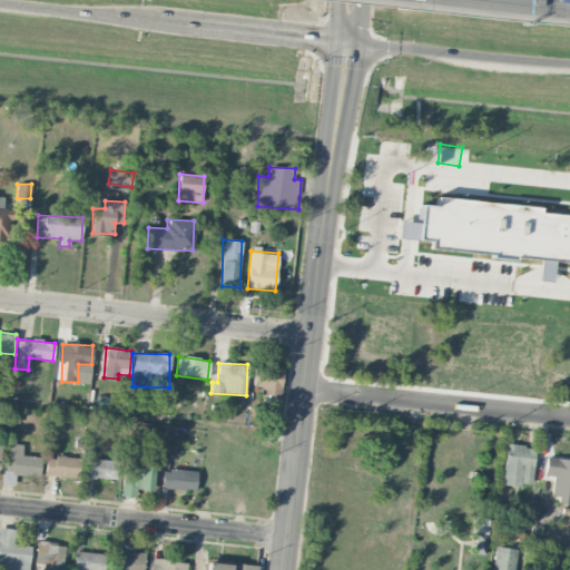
[(262,387),(262,395),(281,395),(282,366),(254,365),(253,387),(262,387)]
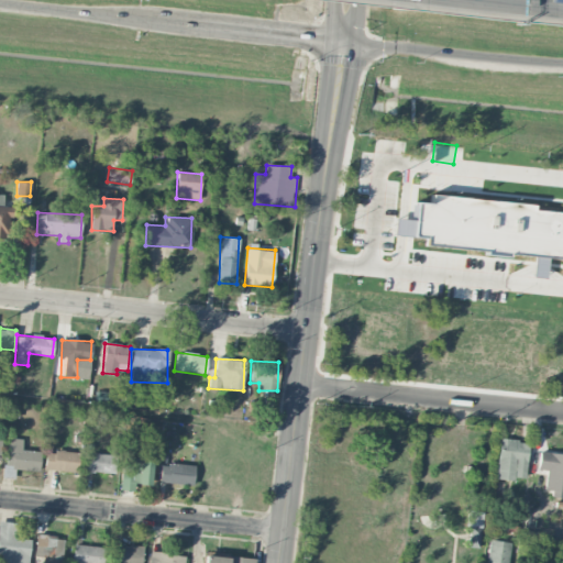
[(14,470),(39,471),(41,451),(22,450),(22,439),(7,438),(4,475),(11,475),(11,477),(14,477),(14,470)]
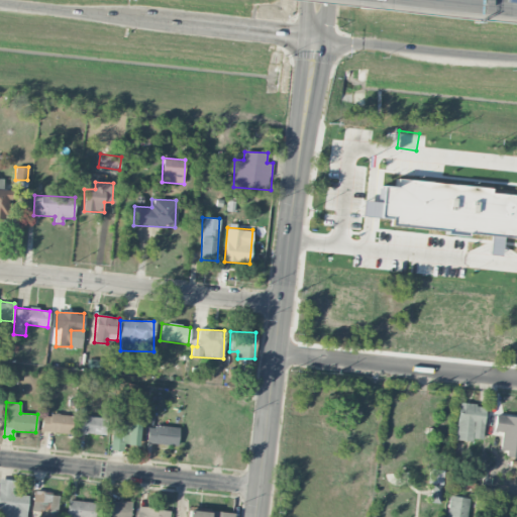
[(454,438),(481,441),(485,405),(458,403),(454,438)]
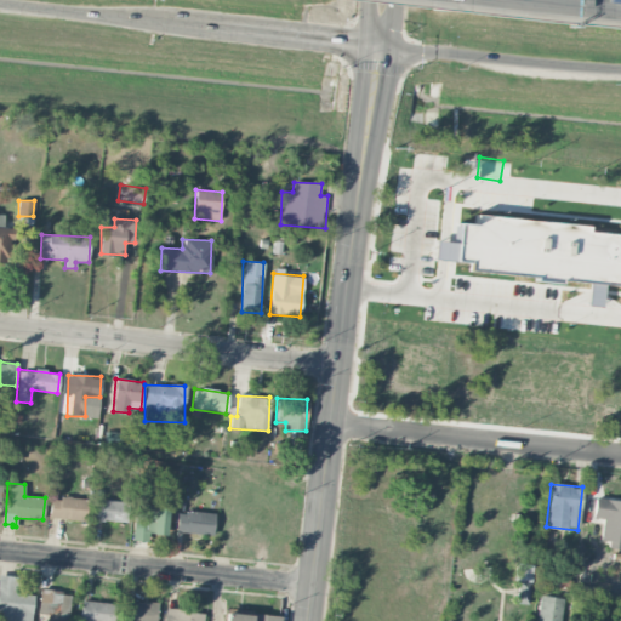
[(49,519),(86,520),(87,499),(50,497),(49,519)]
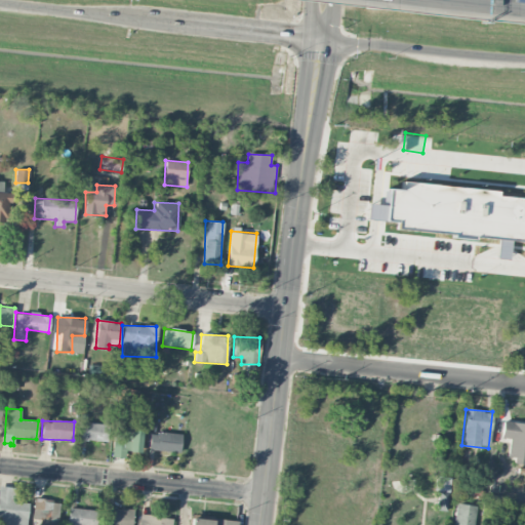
[(508,456),(514,457),(514,463),(524,465),(524,459),(524,458),(524,422),(502,421),(500,438),(509,439),(508,456)]
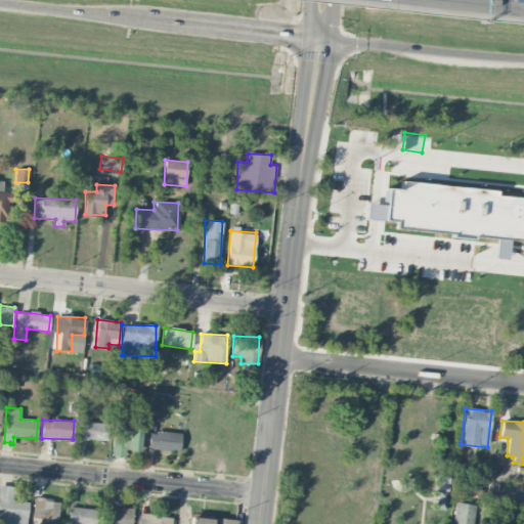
[(78,439),(102,440),(103,424),(78,423),(78,439)]
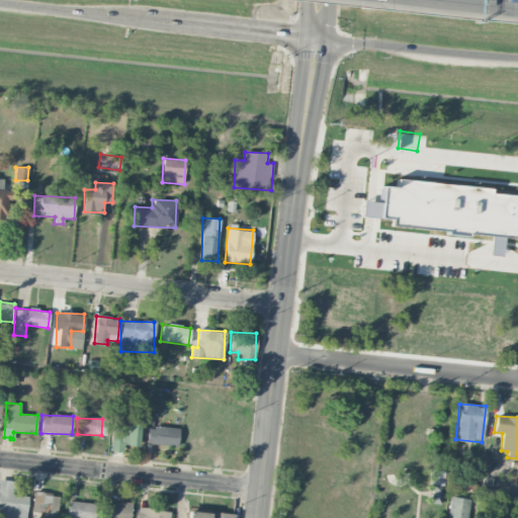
[(123,452),(123,445),(138,446),(140,423),(115,421),(114,433),(112,433),(110,450),(123,452)]
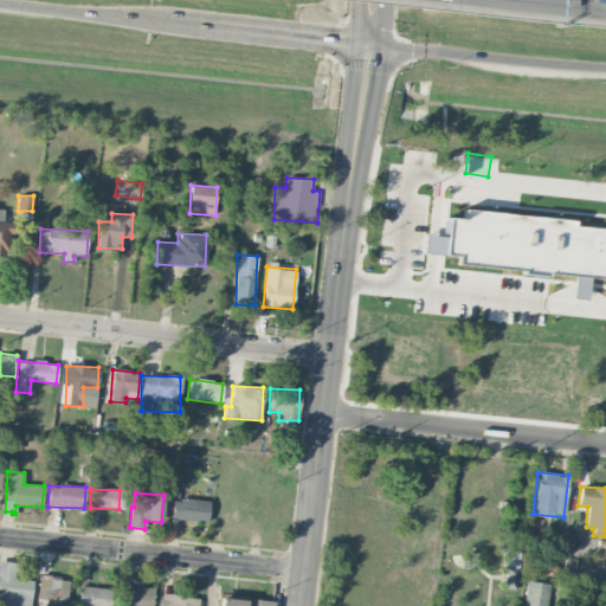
[(208,501),(173,498),(172,520),(207,521),(208,501)]
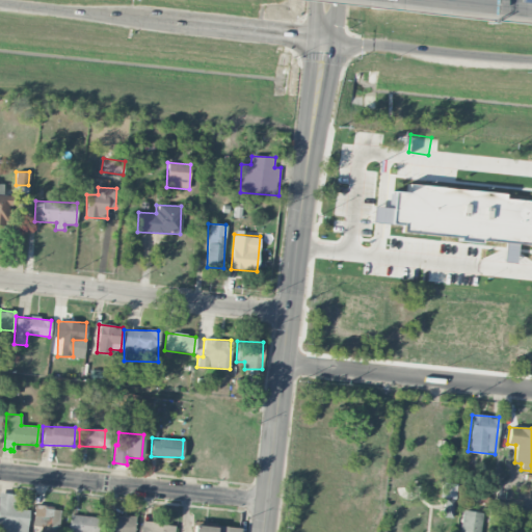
[(453,517),(454,483),(443,483),(442,516),(453,517)]
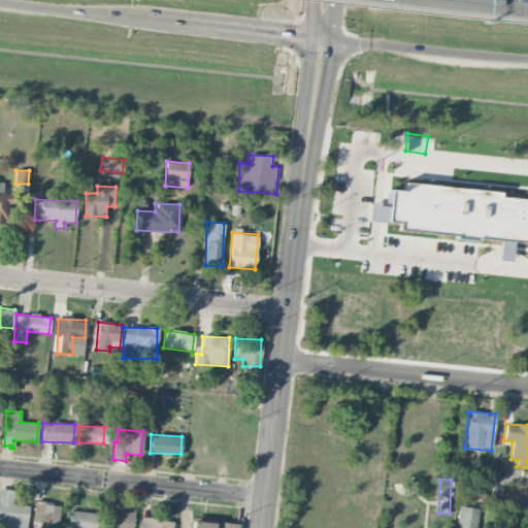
[(26,527),(28,505),(12,504),(12,490),(0,489),(0,519),(1,520),(0,527),(26,527)]
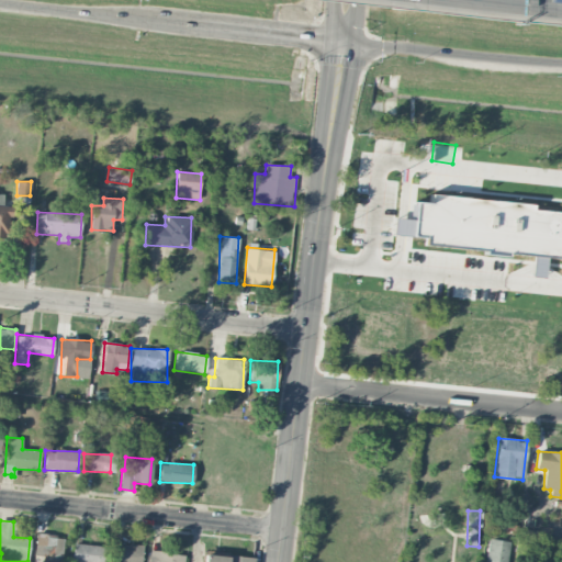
[(33,561),(43,561),(60,561),(64,537),(36,535),(33,561)]
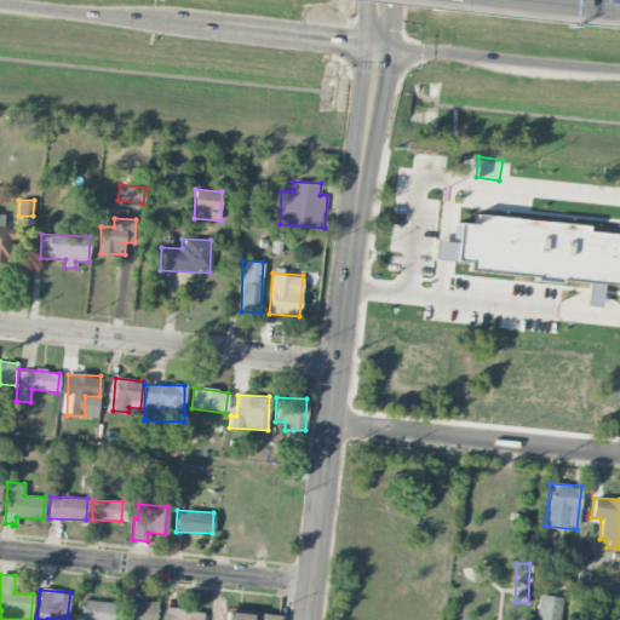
[(558,619),(562,597),(539,593),(535,619),(558,619)]
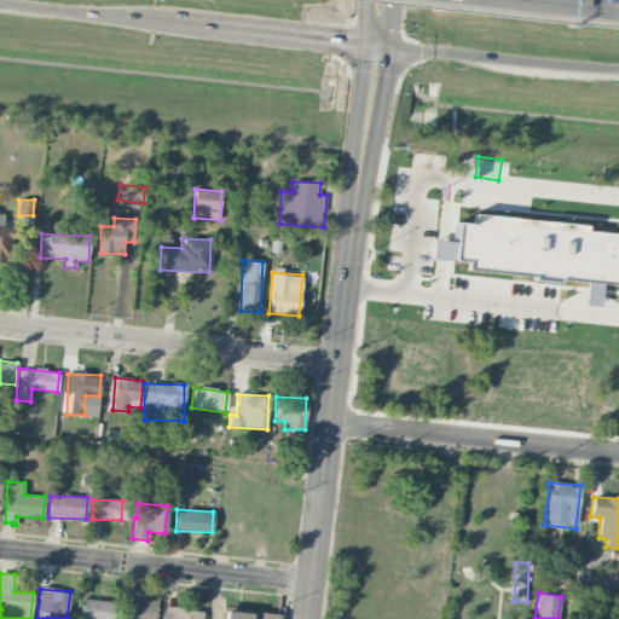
[(79,618),(114,618),(116,602),(81,599),(79,618)]
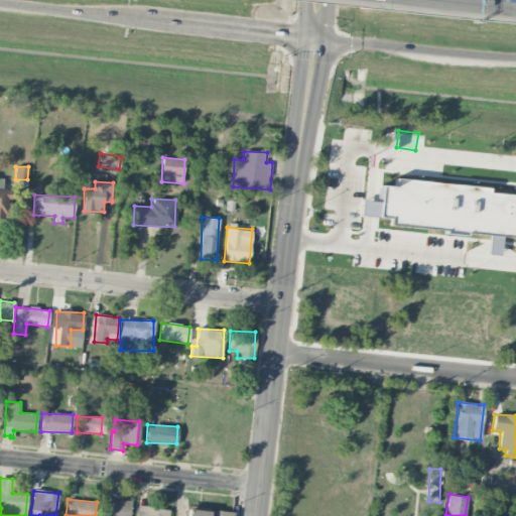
[(129,515),(130,500),(103,499),(102,515),(129,515)]
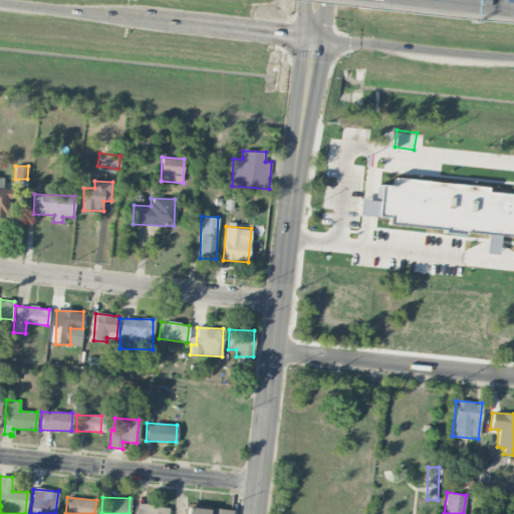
[(168,513),(168,506),(136,504),(136,513),(168,513)]
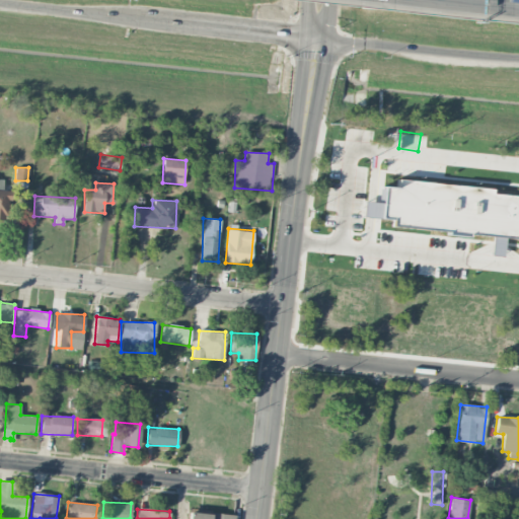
[(233,518),(234,515),(190,510),(188,518),(233,518)]
